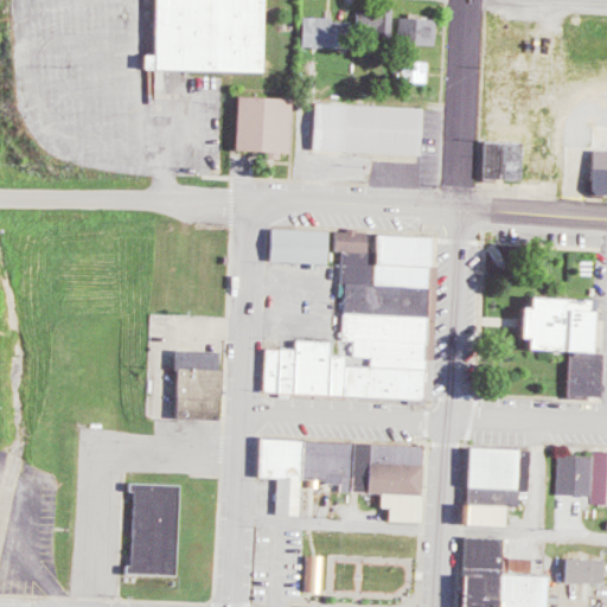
[(148,0),(261,0),(260,71),(147,68),(148,0)]
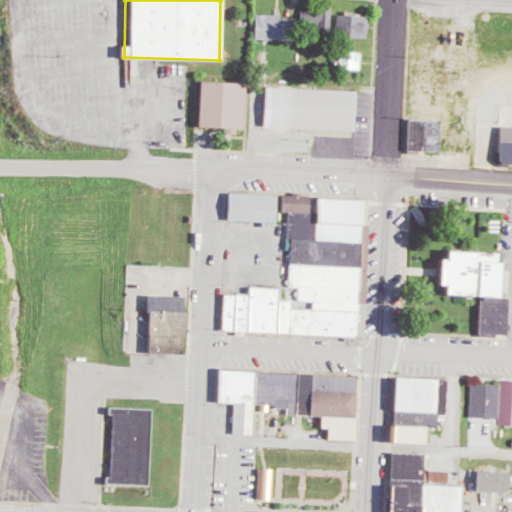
[(333,30),(334,8),(303,8),(303,30),(333,30)]
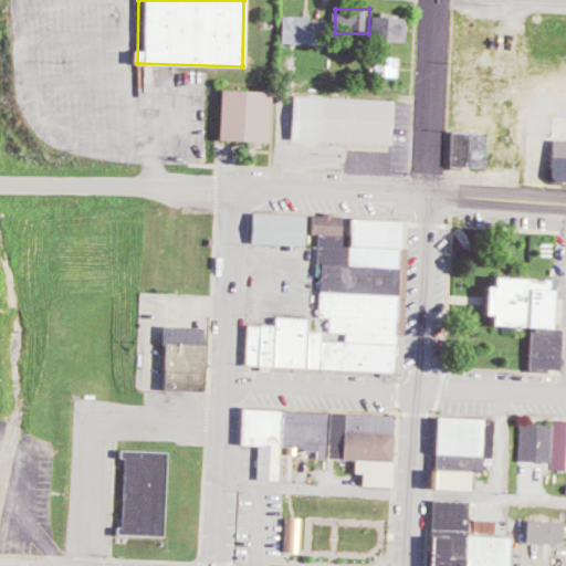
[(321,17),(284,16),(284,42),(320,43),(321,17)]
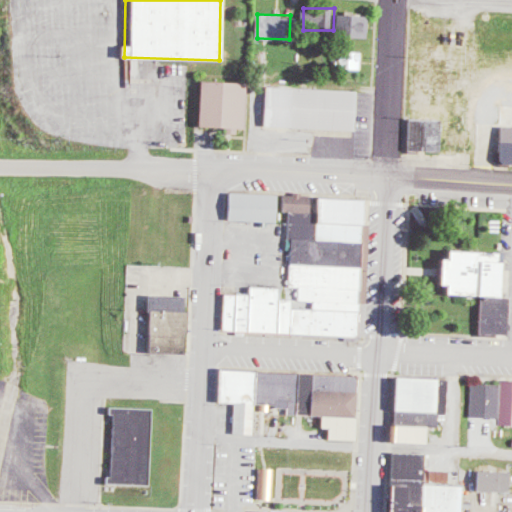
[(339,36),(371,37),(372,15),(339,14),(339,36)]
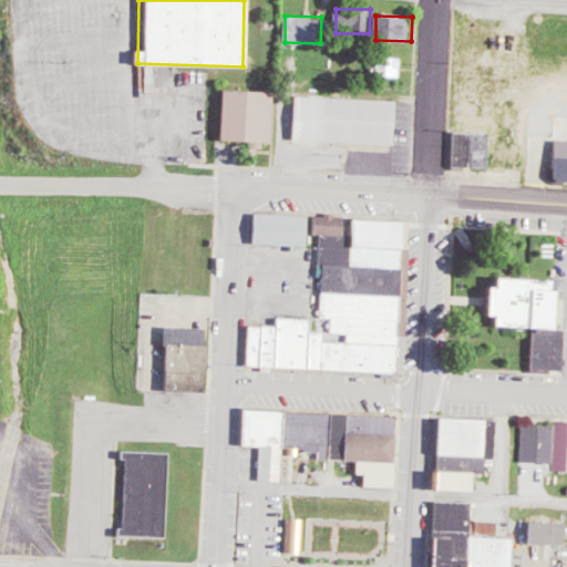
[(404,76),(404,58),(379,57),(378,75),(404,76)]
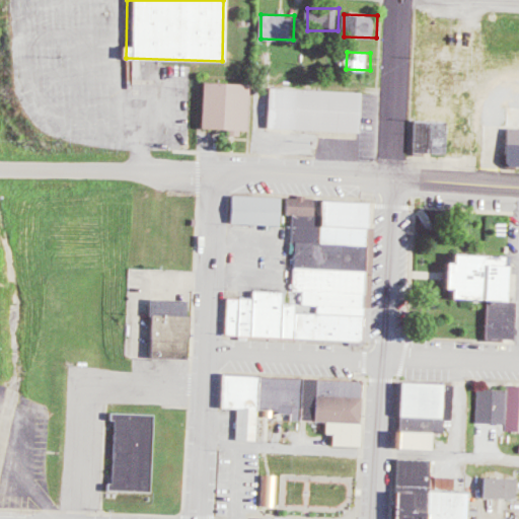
[(196,82),(243,84),(241,131),(194,129),(196,82)]
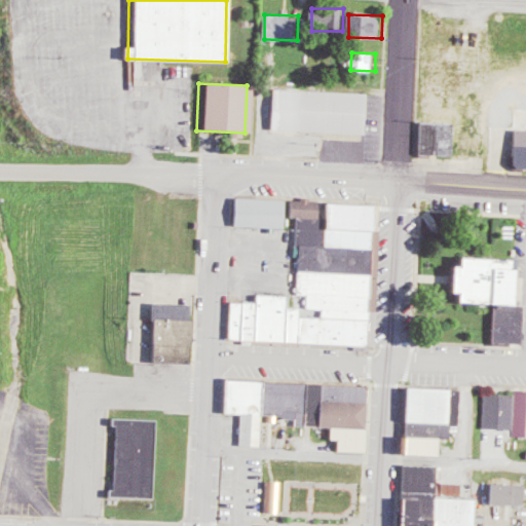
[(293,89),(360,94),(358,134),(291,129),(293,89)]
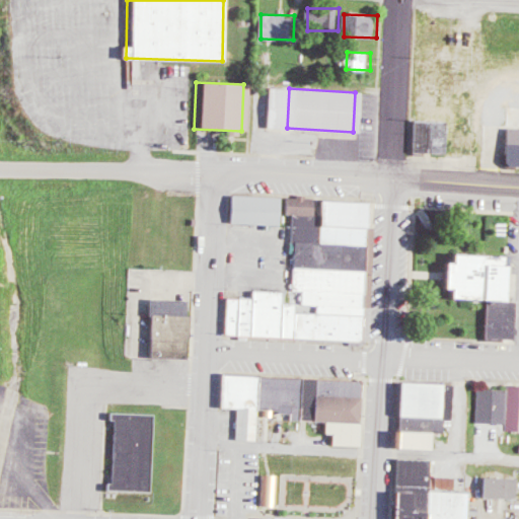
[(415,152),(448,153),(449,121),(416,120),(415,152)]
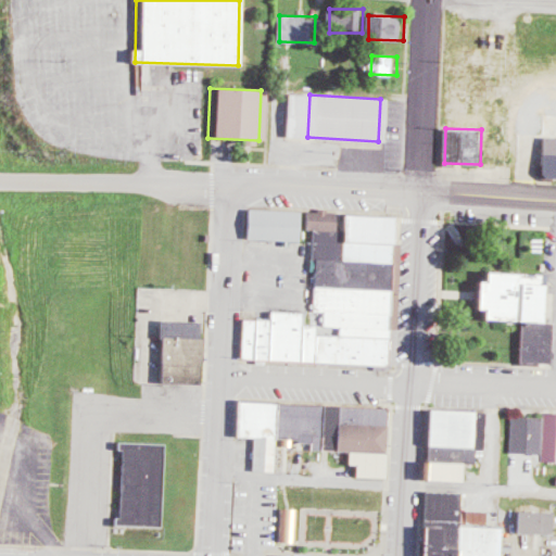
[(555,136),(544,137),(542,177),(555,177),(555,136)]
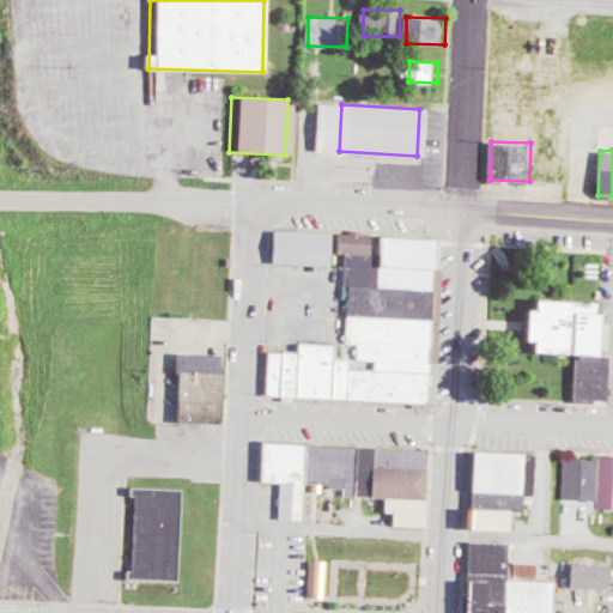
[(333,265),(334,232),(274,231),(274,263),(333,265)]
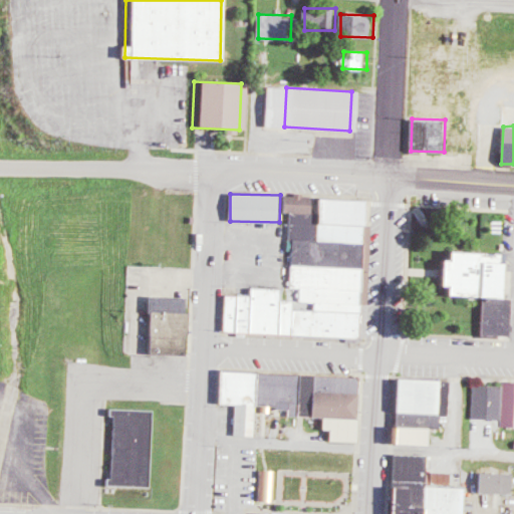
[(285,212),(313,213),(313,196),(305,196),(305,194),(285,194),(285,212)]
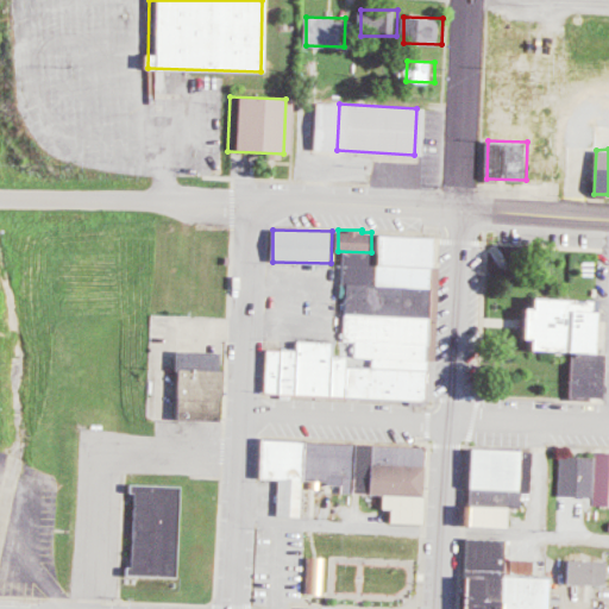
[(428,399),(432,276),(443,276),(443,267),(429,267),(431,236),(376,234),(376,255),(349,253),(346,340),(358,340),(357,358),(375,359),(374,366),(352,365),(352,356),(338,355),(338,341),(297,340),(297,350),(267,349),(265,394),(428,399)]
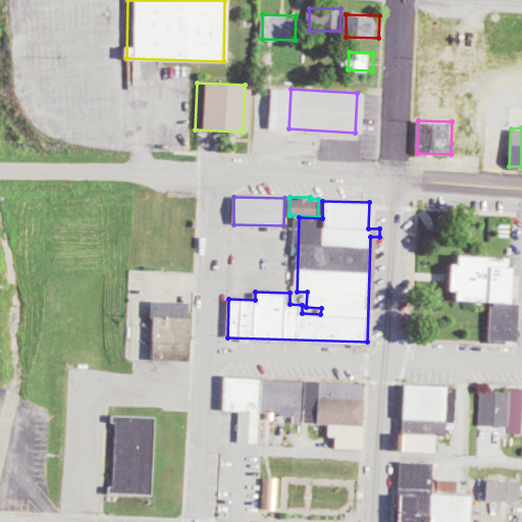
[(183,362),(187,304),(145,301),(141,359),(183,362)]
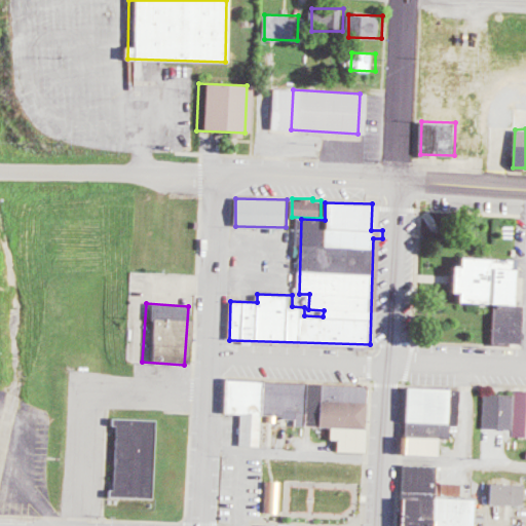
[(368,385),(226,380),(225,413),(242,414),(241,446),(262,447),(263,416),(297,417),(297,425),(332,426),(332,440),(339,440),(338,451),(366,452),(368,385)]
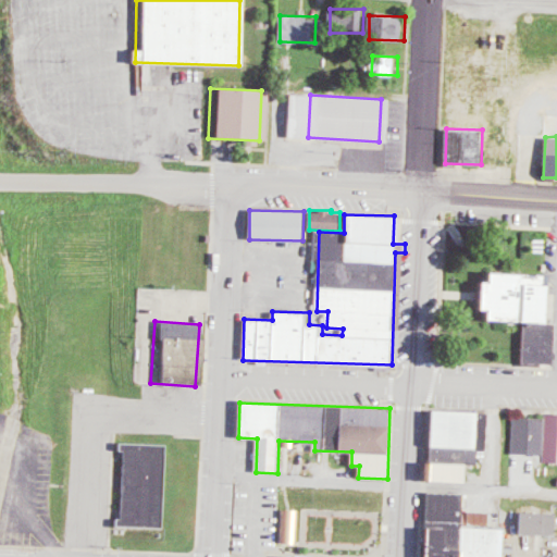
[(428,462),(478,463),(479,450),(490,450),(491,423),(493,423),(493,412),(430,410),(428,462)]
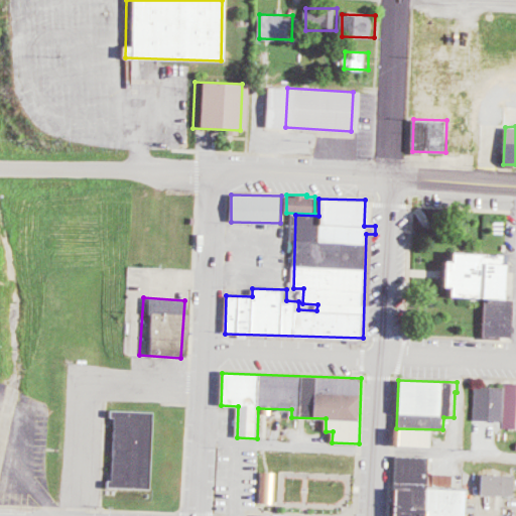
[(505,421),(505,387),(477,386),(477,420),(505,421)]
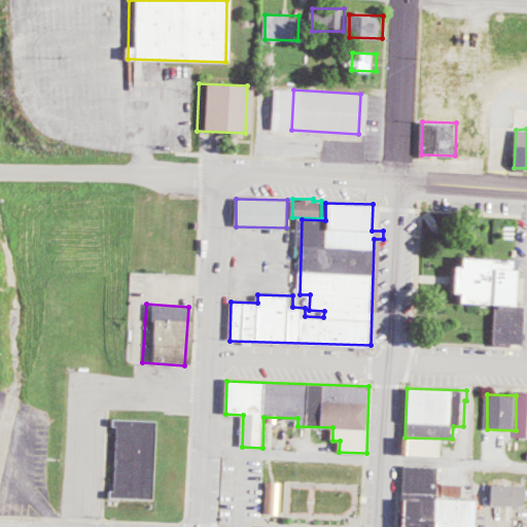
[(106,498),(149,499),(151,420),(108,419),(106,498)]
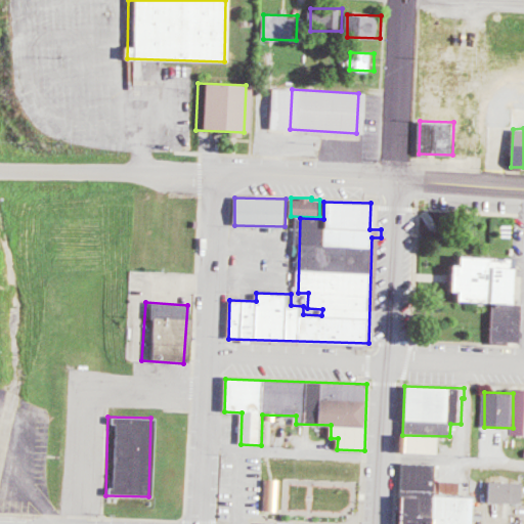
[(398,453),(435,454),(435,436),(399,436),(398,453)]
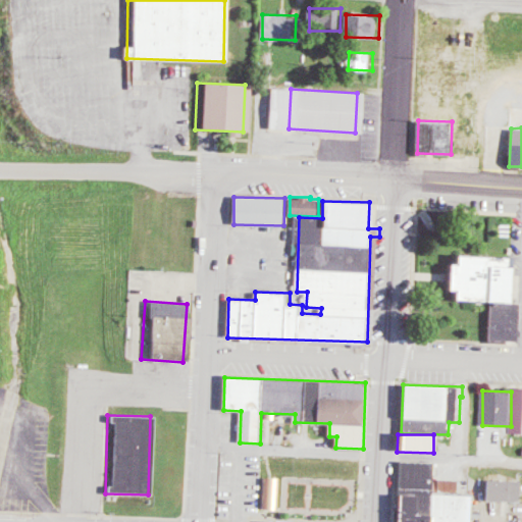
[(472,521),(473,494),(434,493),(435,462),(401,461),(400,494),(397,494),(396,521),(406,521),(472,521)]
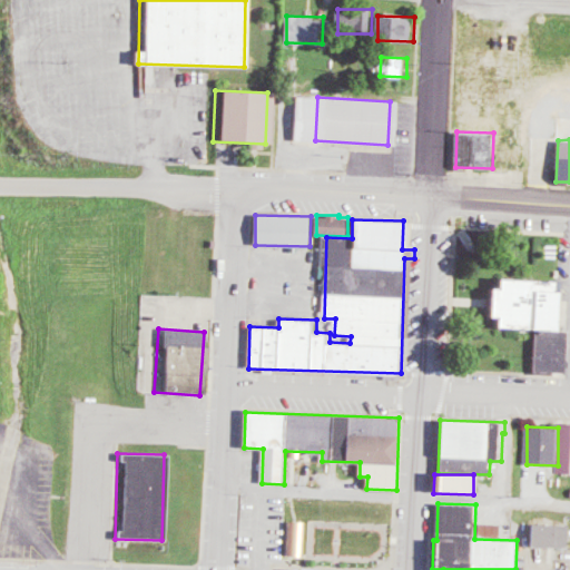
[(306,522),(290,521),(290,556),(306,556),(306,522)]
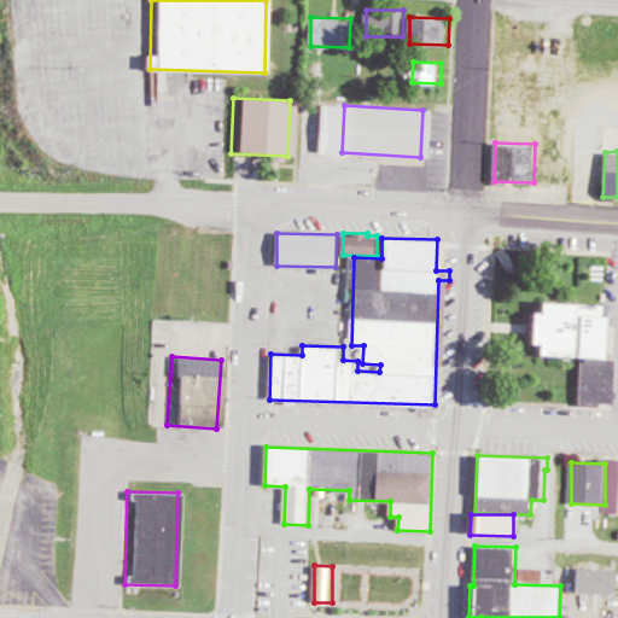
[(617,594),(617,569),(577,569),(577,593),(617,594)]
